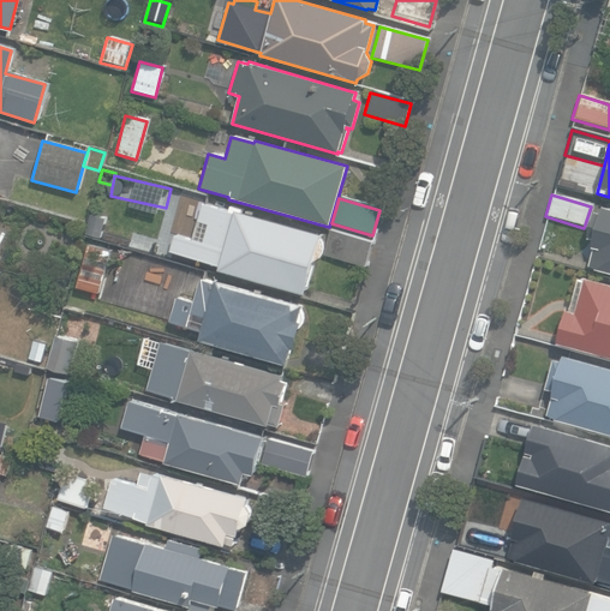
[(216,271),(303,294),(312,263),(315,261),(318,259),(320,257),(321,252),(321,247),(321,244),(320,241),(322,235),(234,210),(233,214),(201,204),(190,241),(172,237),(167,253),(217,268),(216,271)]
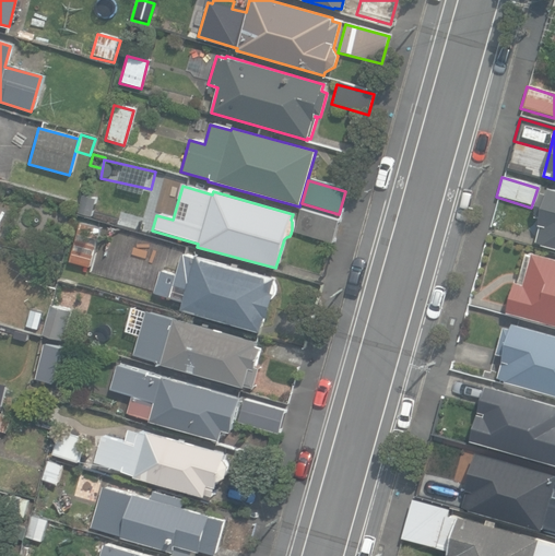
[(554,189),(547,188),(545,196),(540,193),(533,217),(539,220),(536,226),(539,227),(534,244),(554,248),(554,189)]
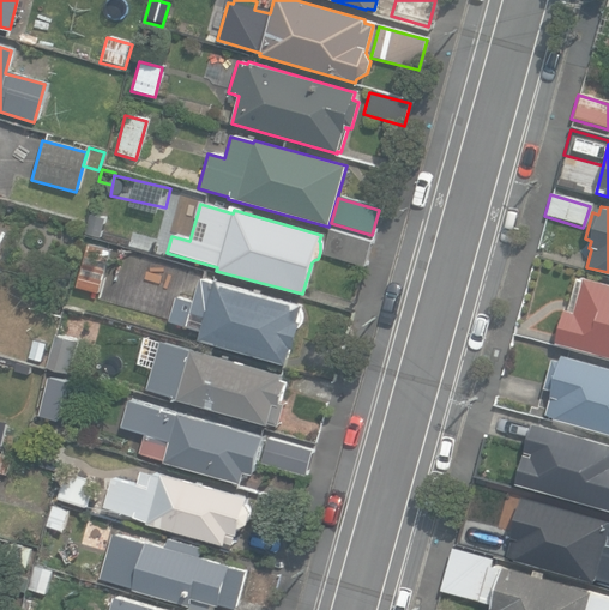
[(371,243),(327,230),(320,257),(363,269),(371,243)]
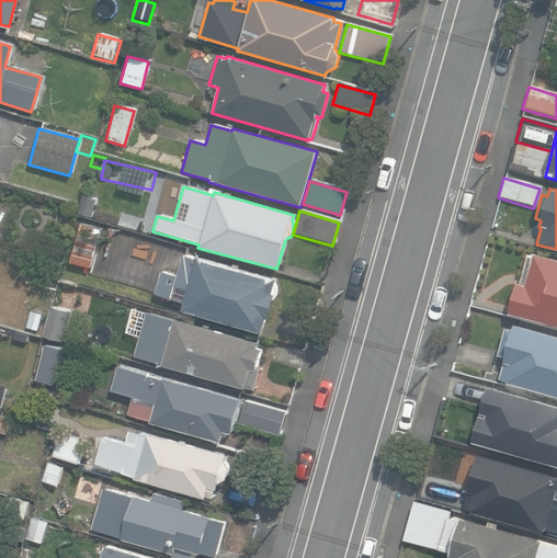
[(68,264),(89,270),(99,232),(78,227),(68,264)]
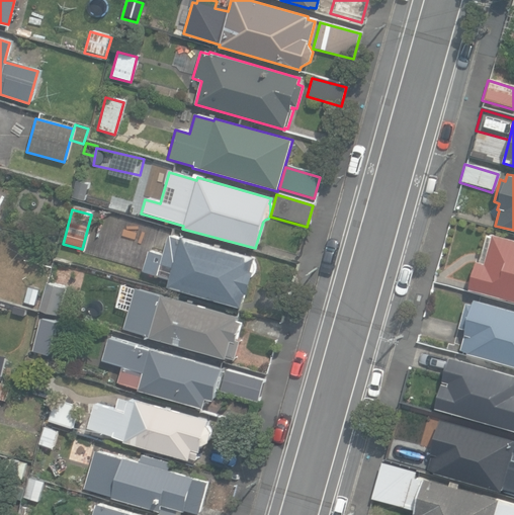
[(477,261),(468,289),(513,302),(513,240),(492,234),(491,237),(487,236),(479,262),(477,261)]
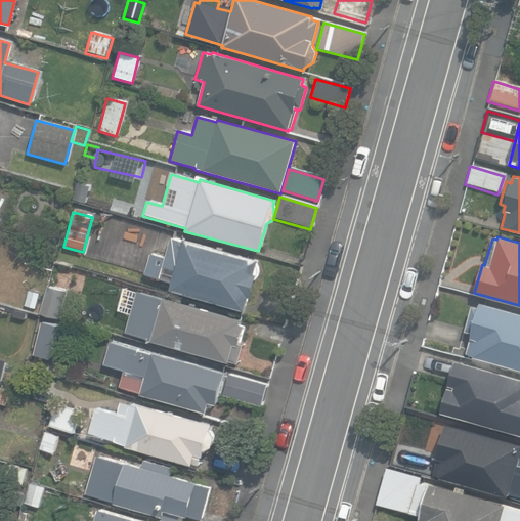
[(148,253),(142,275),(171,284),(169,291),(244,312),(248,297),(250,298),(257,273),(257,270),(256,269),(255,268),(257,260),(182,240),(182,242),(169,237),(163,258),(148,253)]
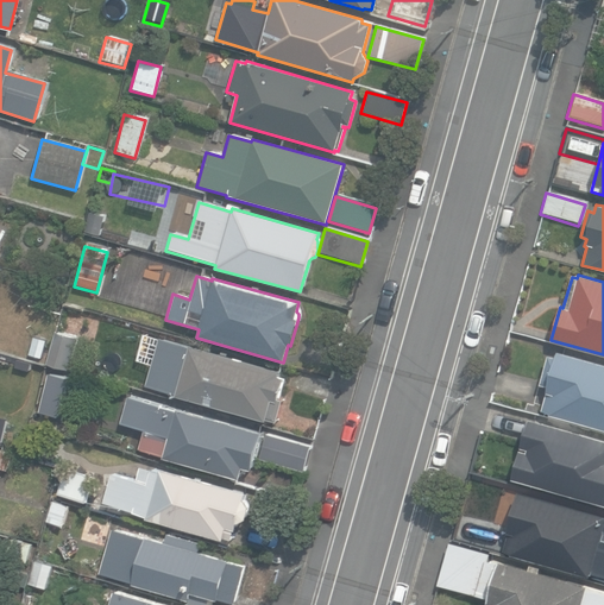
[(150,366),(144,386),(175,396),(175,397),(264,422),(265,420),(275,422),(281,401),(277,399),(282,379),(277,378),(278,372),(188,346),(188,347),(142,334),(134,361),(150,366)]
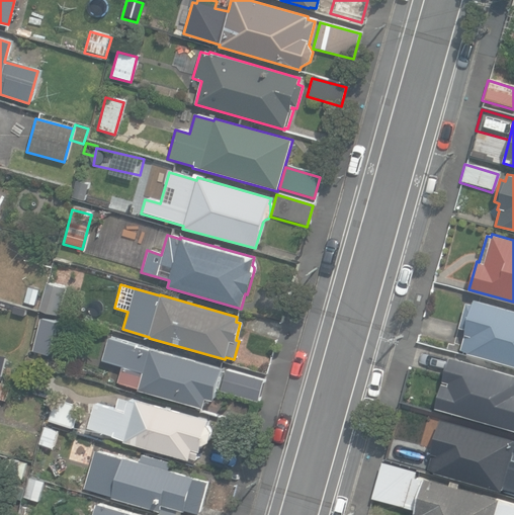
[(61,295),(44,290),(37,312),(55,316),(61,295)]
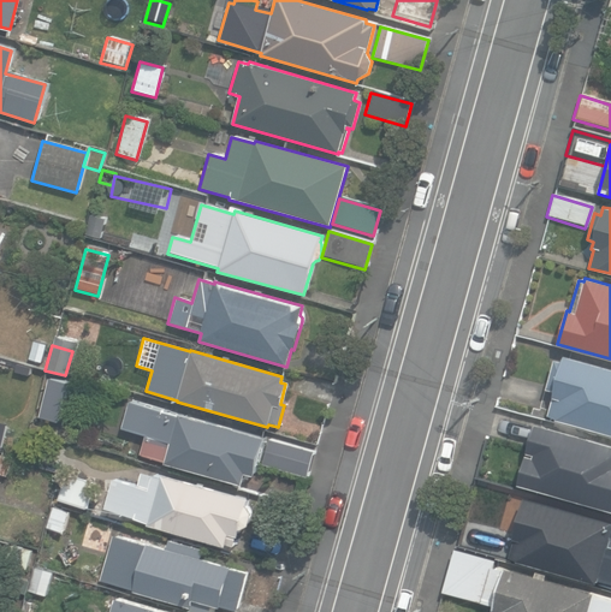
[(555,421),(610,437),(610,369),(563,356),(562,363),(553,361),(544,391),(552,394),(546,416),(555,420),(555,421)]
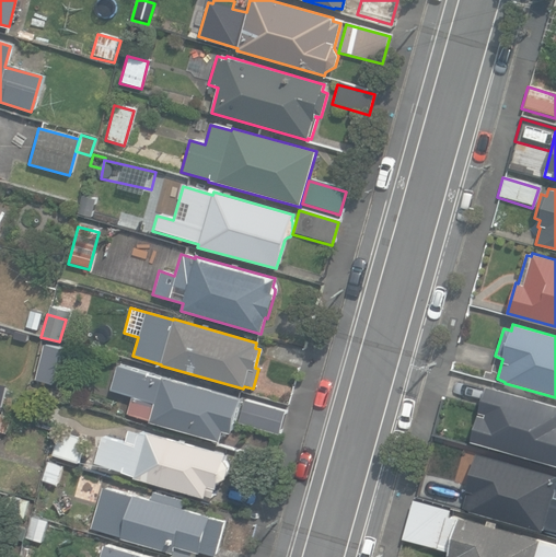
[(51,384),(61,349),(42,345),(34,380),(51,384)]
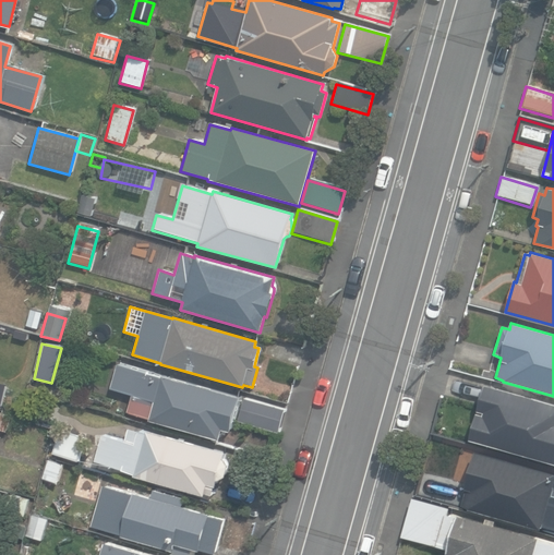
[(148,421),(218,441),(221,431),(230,433),(240,397),(115,362),(107,389),(116,393),(109,415),(127,420),(129,413),(149,420),(148,421)]
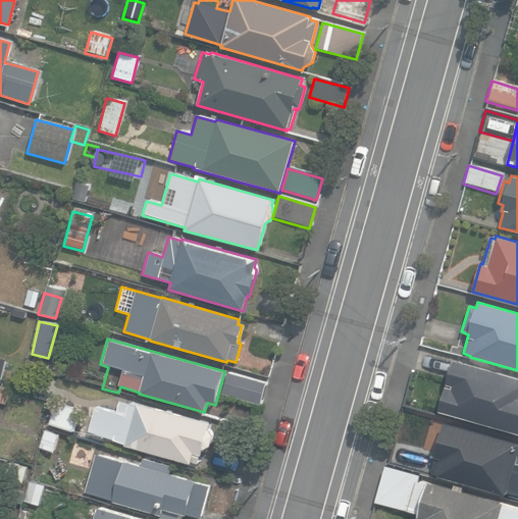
[(517,377),(452,360),(437,412),(517,434),(517,377)]
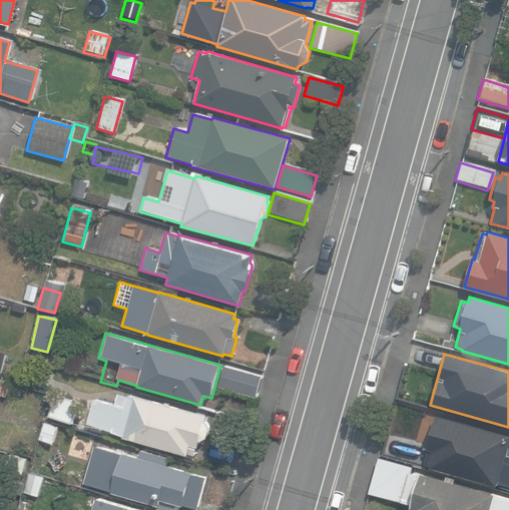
[(261,377),(222,366),(216,388),(253,399),(261,377)]
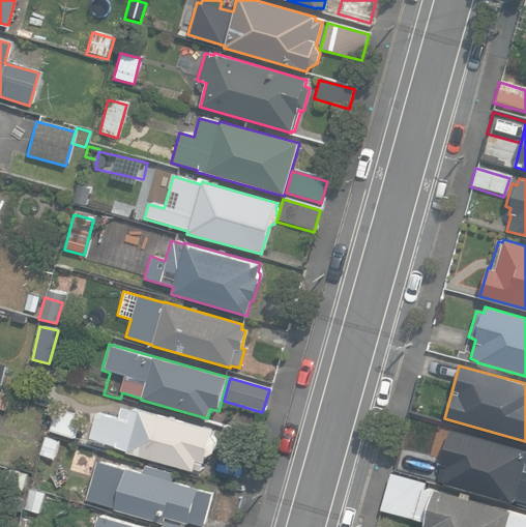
[(55,407),(49,431),(81,440),(83,429),(77,428),(81,414),(55,407)]
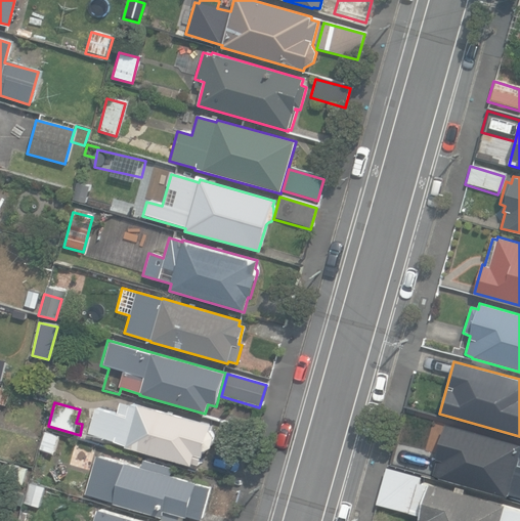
[(115,416),(94,409),(87,433),(127,444),(126,446),(190,465),(190,464),(197,465),(199,457),(202,458),(204,452),(211,448),(213,437),(209,431),(210,425),(135,404),(135,406),(128,404),(128,405),(119,403),(115,416)]
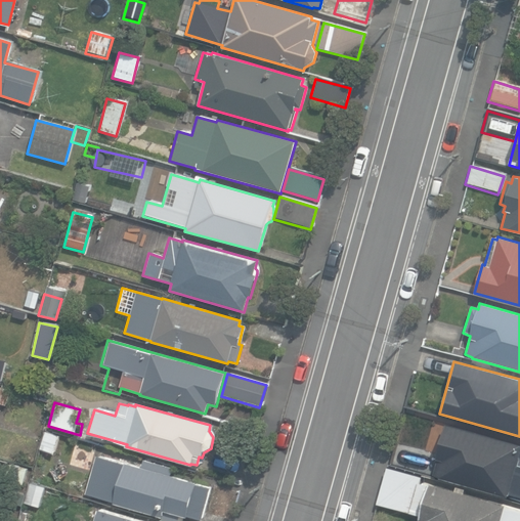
[(436,461),(432,476),(507,497),(508,493),(519,496),(519,445),(445,425),(435,460),(436,461)]
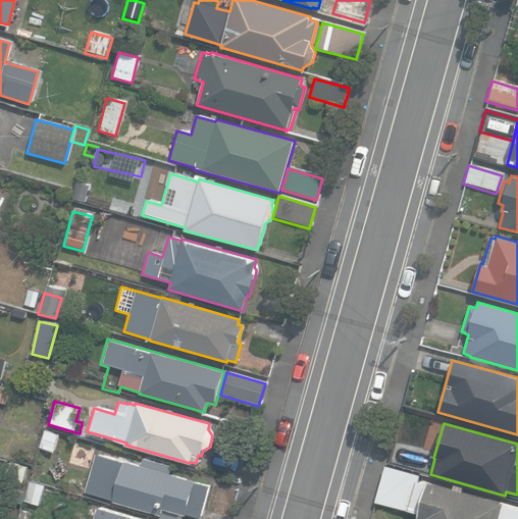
[(58,435),(43,431),(33,466),(40,469),(46,452),(52,454),(58,435)]
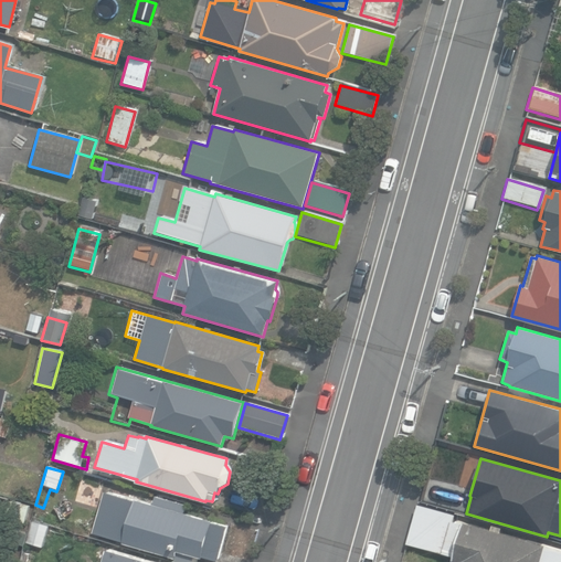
[(422,481),(416,504),(454,515),(461,492),(422,481)]
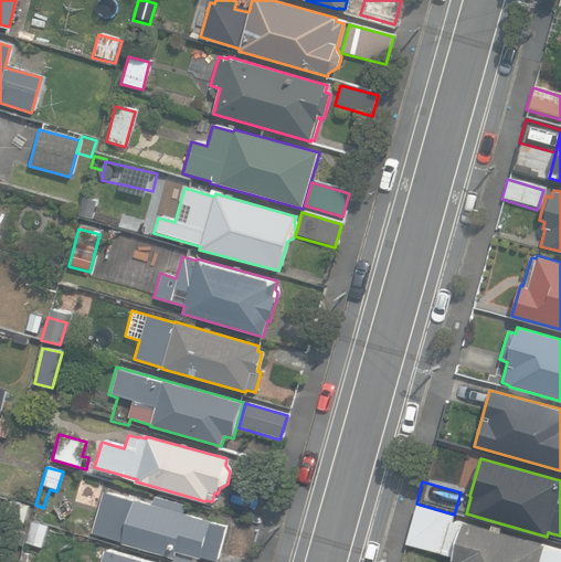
[(103,491),(91,533),(122,542),(120,544),(172,559),(172,561),(191,561),(193,557),(208,561),(217,561),(226,527),(182,515),(186,505),(154,496),(151,506),(103,491)]
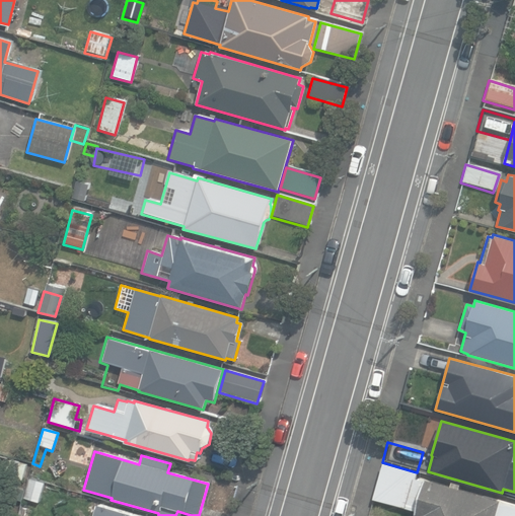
[(514,515),(514,507),(499,503),(500,501),(458,489),(459,486),(450,483),(449,487),(424,480),(422,482),(415,478),(417,472),(382,462),(371,500),(415,512),(414,515),(514,515)]
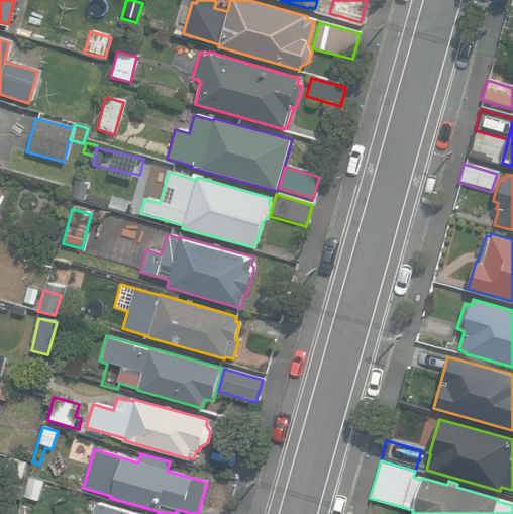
[(26,478),(21,497),(36,502),(42,483),(26,478)]
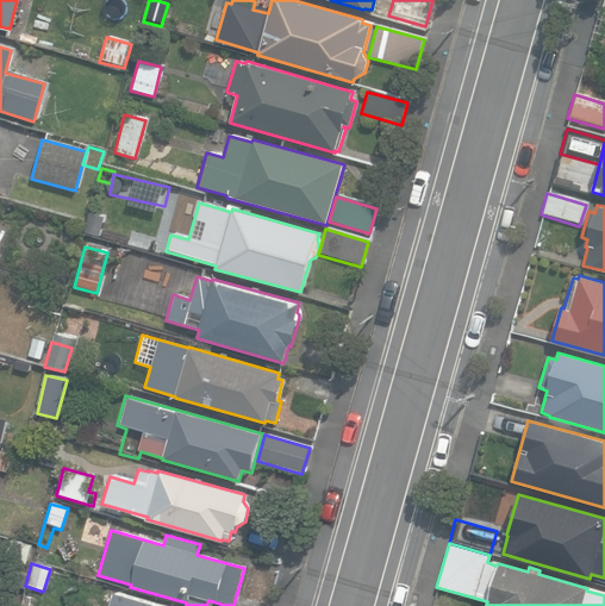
[(155,605),(112,594),(108,605),(155,605)]
